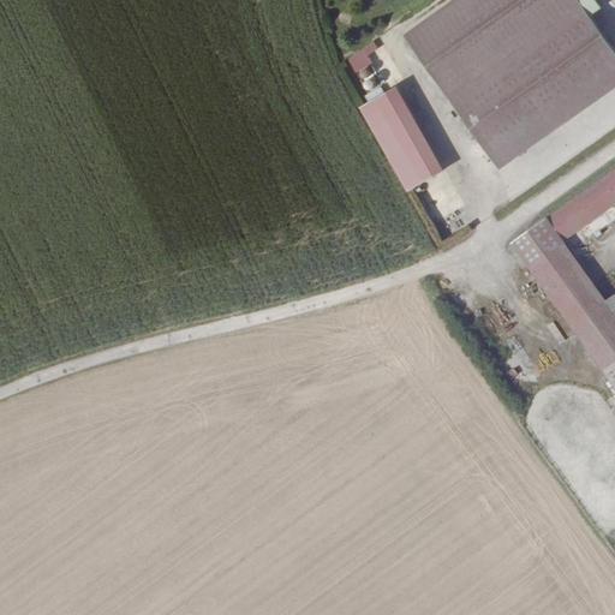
[(500,169),(614,87),(614,48),(579,0),(449,0),(402,35),(500,169)]
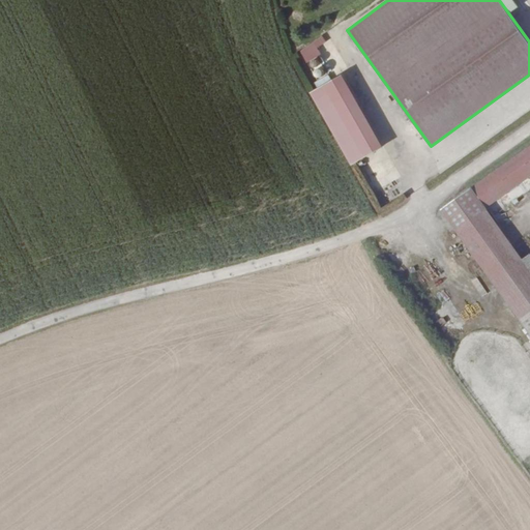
[(317,47),(325,41),(322,36),(298,50),(305,62),(321,54),(317,47)]
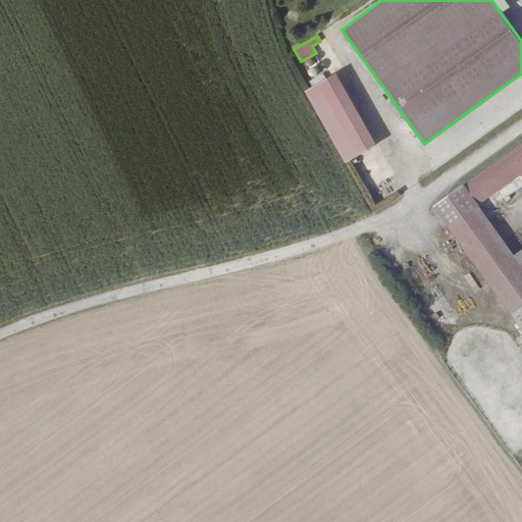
[(337,71),(306,89),(347,162),(378,145),(337,71)]
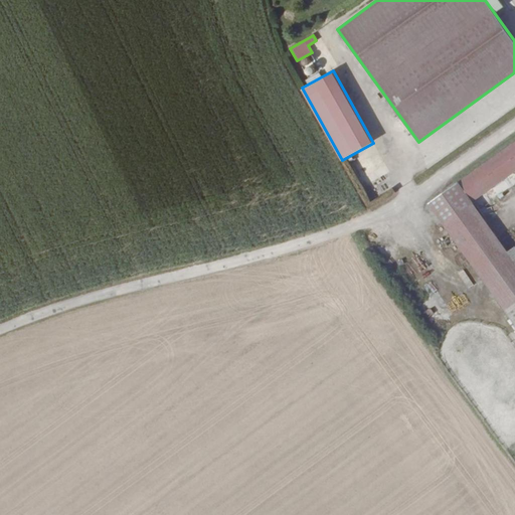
[(475,201),(514,171),(514,142),(461,181),(475,201)]
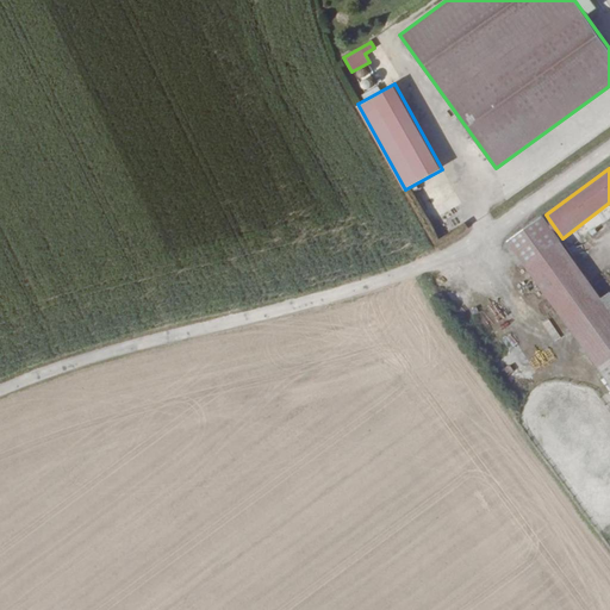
[(546,215),(508,242),(609,384),(609,304),(562,238),(546,215)]
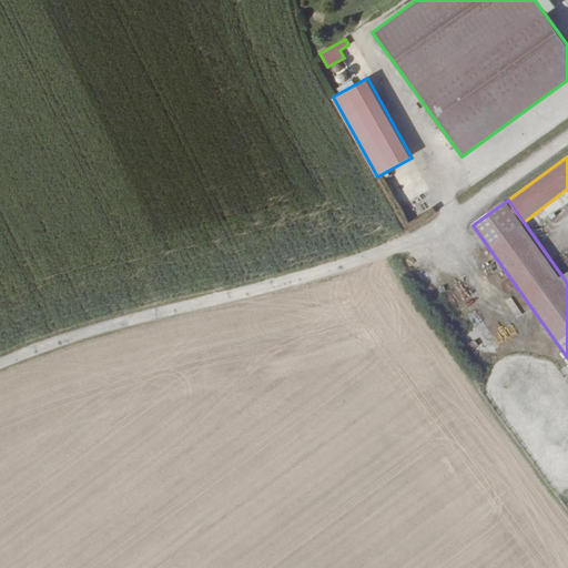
[(463,345),(477,336),(474,330),(459,338),(463,345)]
